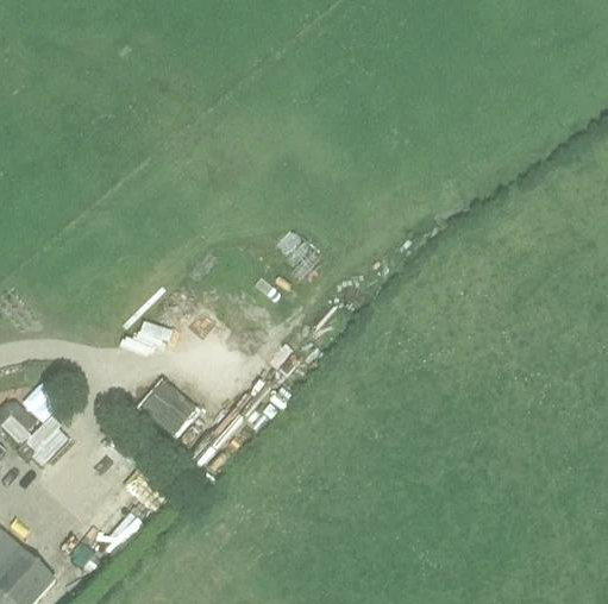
[(258,295),(258,271),(246,270),(246,295),(258,295)]
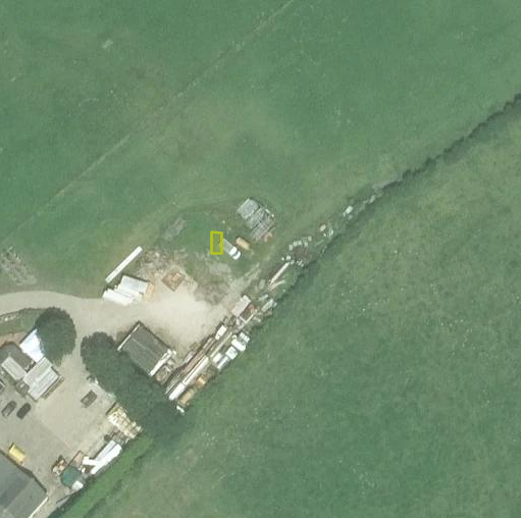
[(6,346),(0,352),(0,364),(18,382),(15,385),(24,394),(28,391),(37,400),(59,375),(50,367),(53,364),(44,355),(27,373),(24,370),(32,363),(13,346),(6,346)]
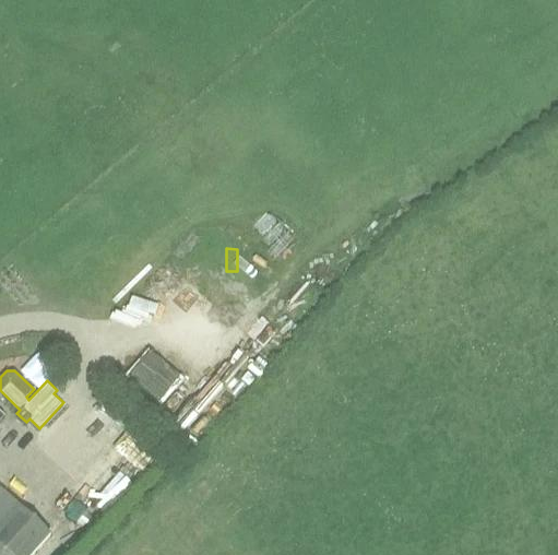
[(116,470),(139,448),(130,439),(107,461),(116,470)]
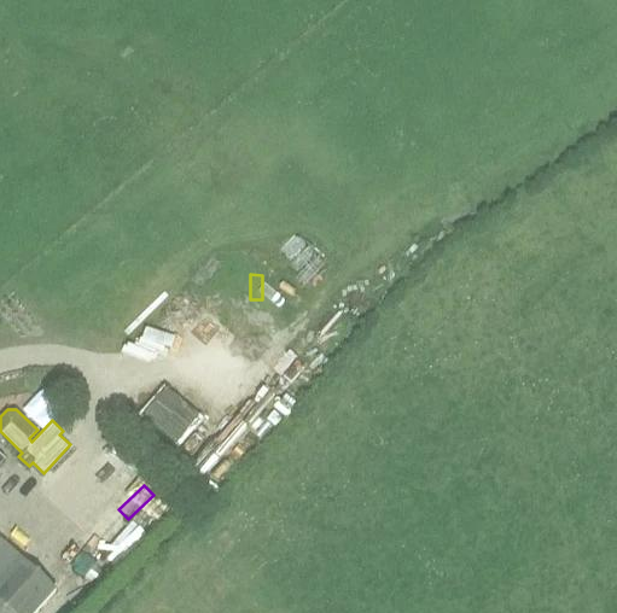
[(0,612),(33,612),(57,587),(1,536),(0,537),(0,612)]
